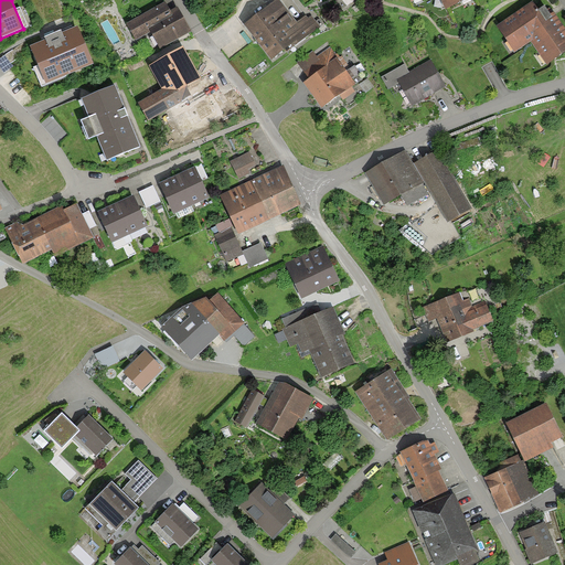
[(279,0),(277,0),(244,27),(272,62),(291,46),(294,49),(321,28),(312,17),(308,19),(307,16),(298,23),(279,0)]
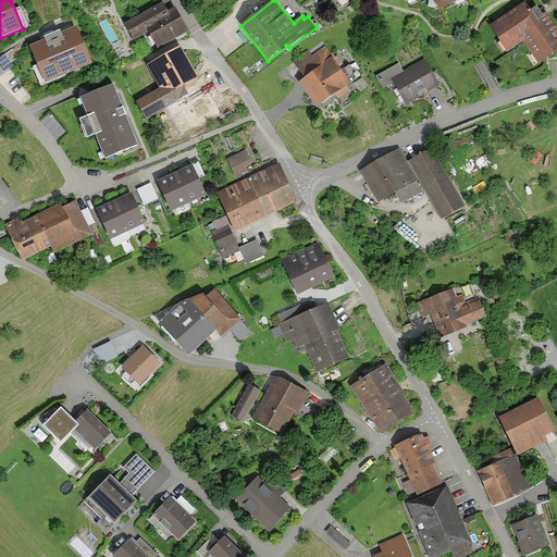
[(404,0),(405,2),(410,0),(434,0),(438,10),(459,0),(404,0)]
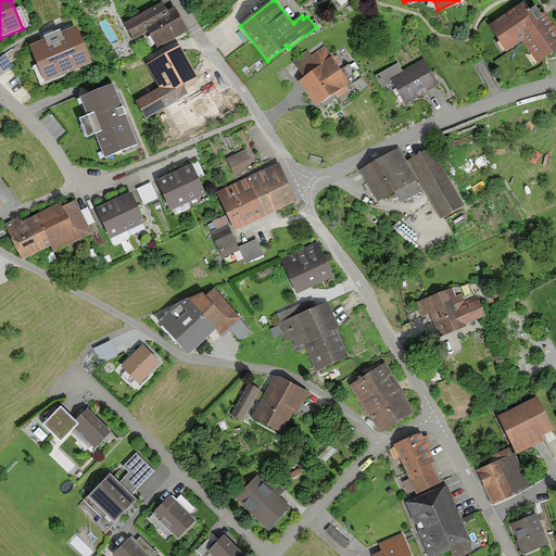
[(523,2),(488,26),(505,52),(521,41),(538,64),(555,51),(555,28),(544,12),(541,14),(543,17),(536,22),(531,14),(529,10),(523,2)]
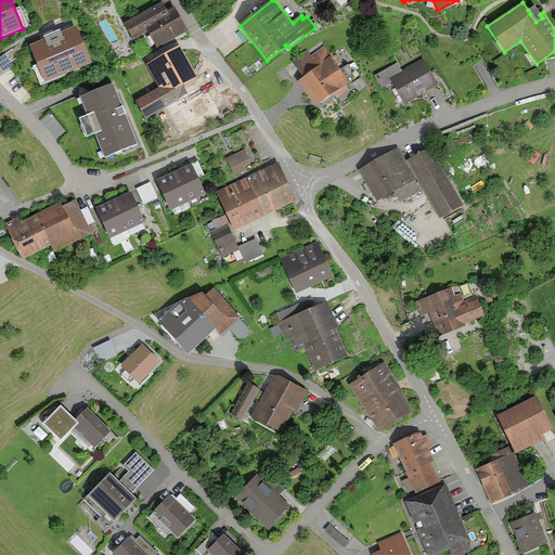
[(163,3),(125,25),(133,41),(149,34),(157,50),(189,33),(175,8),(168,12),(166,8),(163,3)]
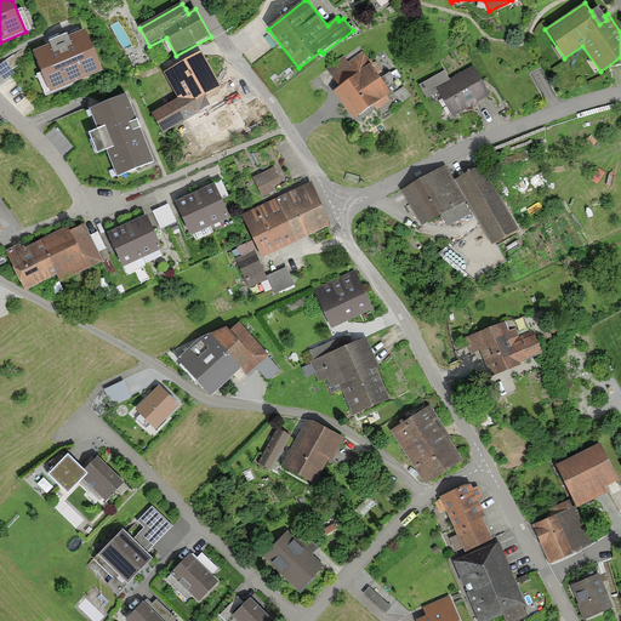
[(598,6),(591,11),(593,16),(599,24),(607,20),(604,16),(598,6)]
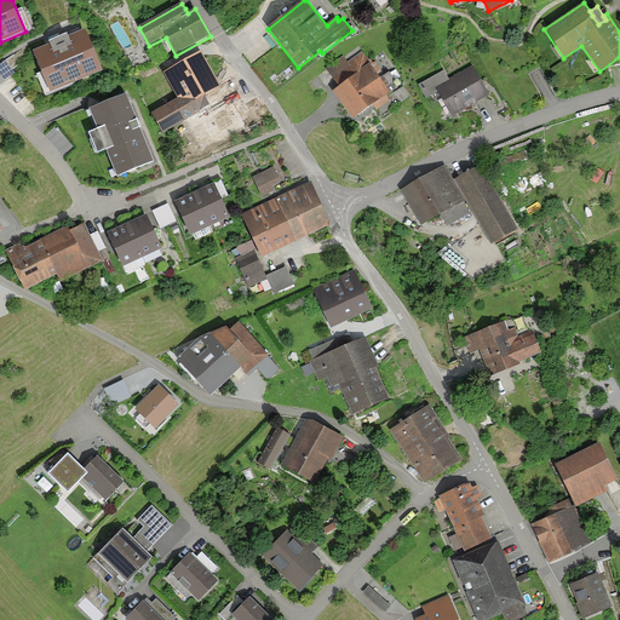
[(103,72),(87,29),(68,36),(68,35),(57,40),(49,44),(50,45),(33,52),(51,93),(103,72)]
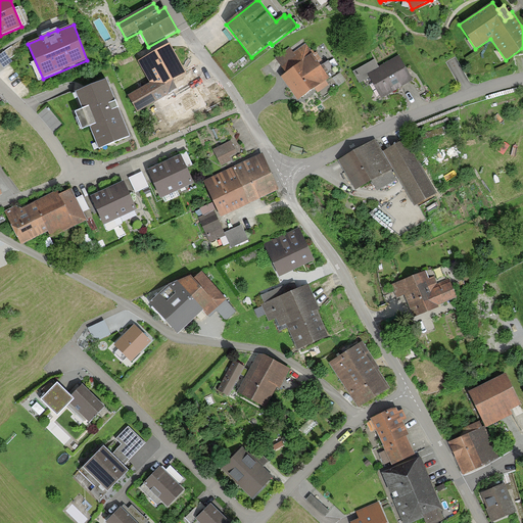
[(287,74),(281,78),(298,101),(315,90),(321,86),(326,81),(329,79),(326,74),(321,67),(317,61),(321,57),(317,52),(314,55),(305,44),(294,52),(301,63),(287,74)]
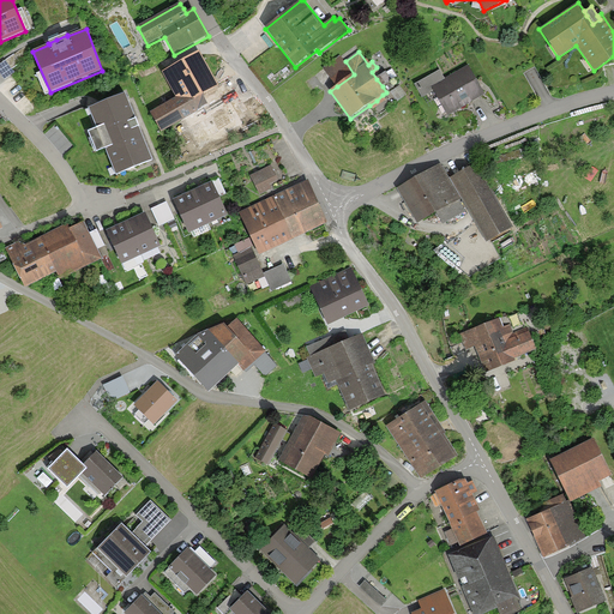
[(199,53),(162,73),(175,97),(149,112),(162,134),(184,121),(198,146),(240,122),(226,97),(232,94),(224,82),(217,85),(199,53)]
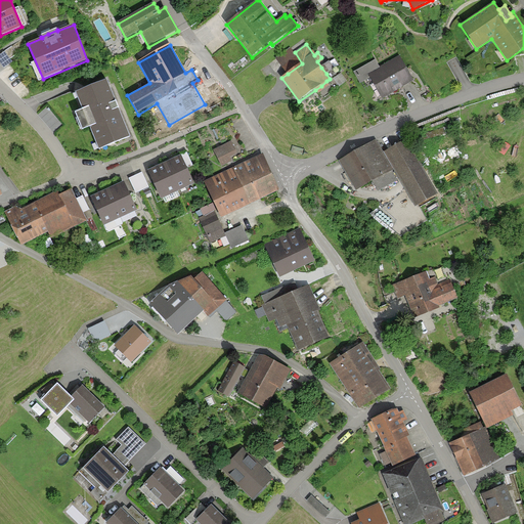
[(12,46),(0,54),(0,62),(4,69),(12,62),(10,59),(17,54),(12,46)]
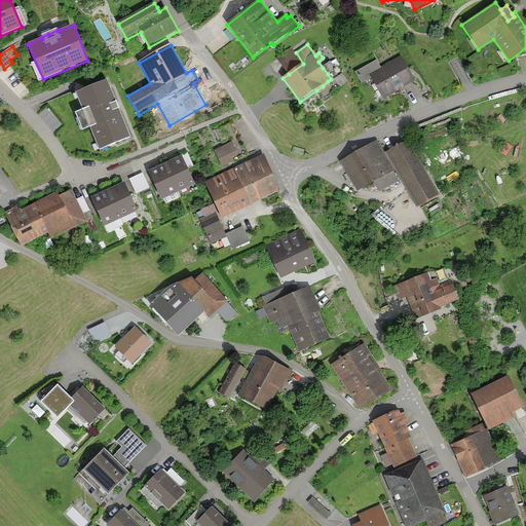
[(289,74),(303,64),(296,52),(292,47),(276,59),(289,74)]
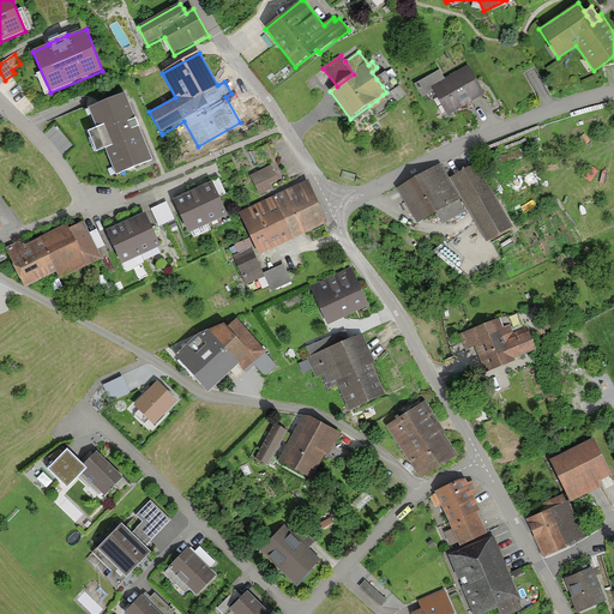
[(440,70),(416,84),(423,96),(434,90),(447,115),(485,95),(477,82),(468,65),(445,78),(440,70)]
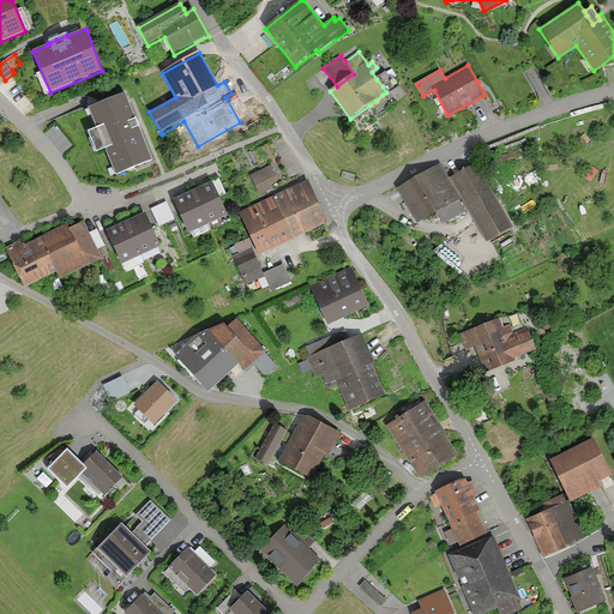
[(377,79),(383,86),(391,80),(386,72),(377,79)]
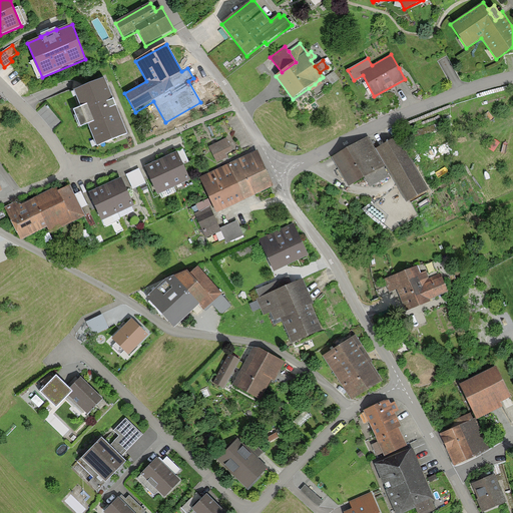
[(105,79),(74,91),(81,108),(88,125),(97,147),(127,135),(115,103),(105,79)]
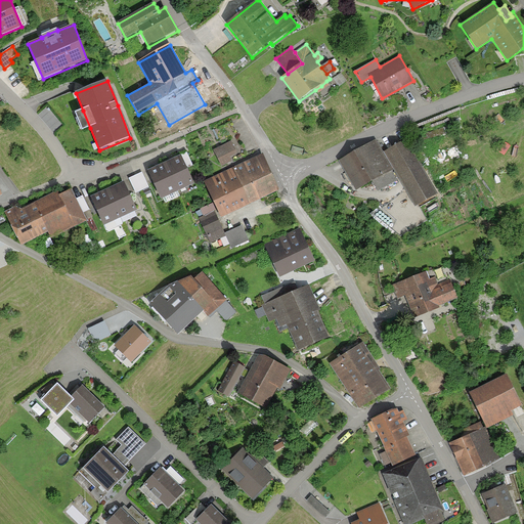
[(330,85),(326,81),(321,86),(315,90),(318,94),(330,85)]
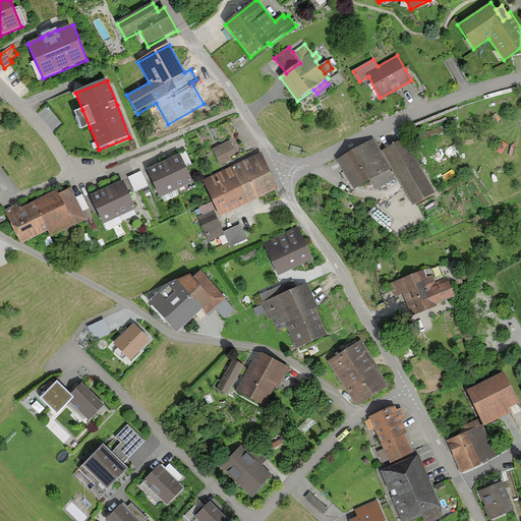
[(90,127),(82,110),(75,113),(82,130),(90,127)]
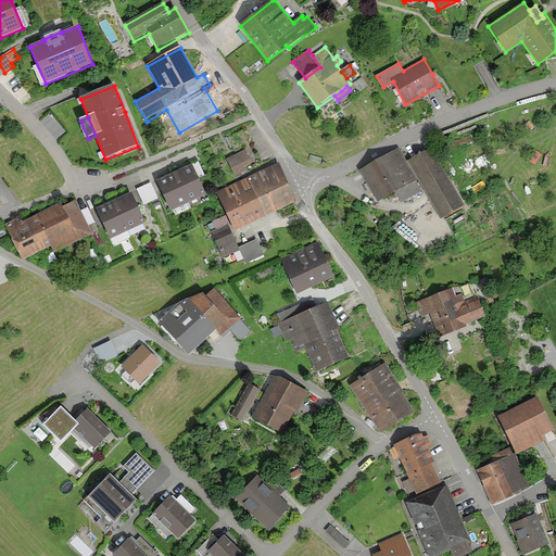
[(407,162),(400,148),(359,171),(378,204),(396,193),(402,203),(422,191),(416,182),(418,181),(407,162)]
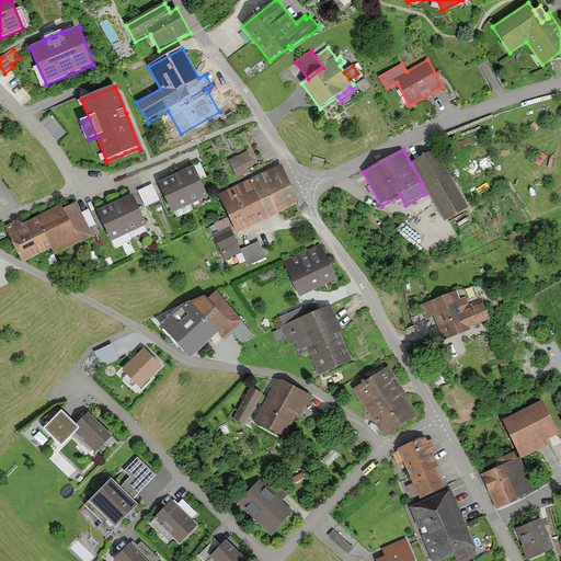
[(470,208),(436,149),(411,163),(422,183),(445,222),(470,208)]
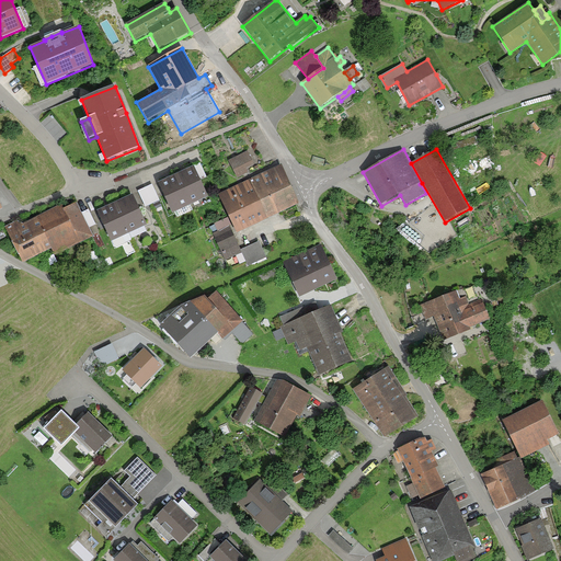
[(251,172),(248,167),(256,163),(251,150),(231,159),(239,178),(251,172)]
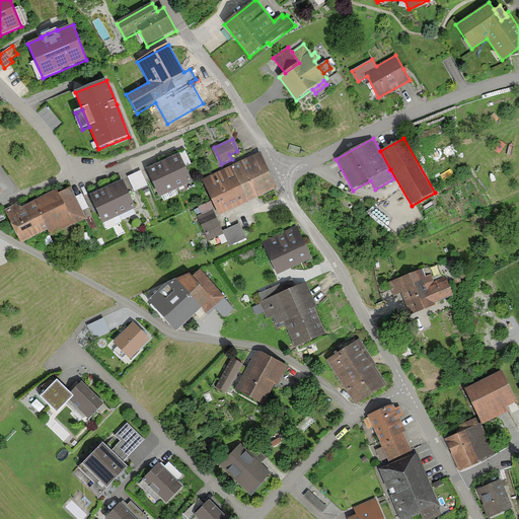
[(186,151),(178,154),(184,167),(192,164),(186,151)]
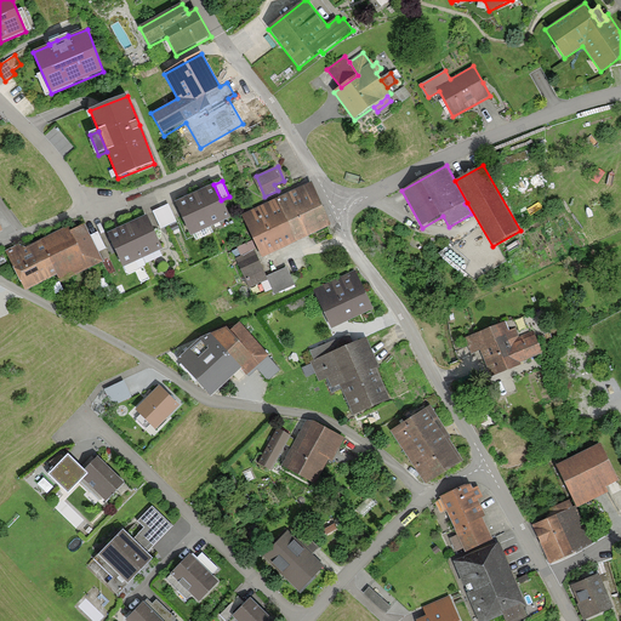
[(194,194),(211,228),(231,218),(221,200),(214,184),(204,189),(194,194)]
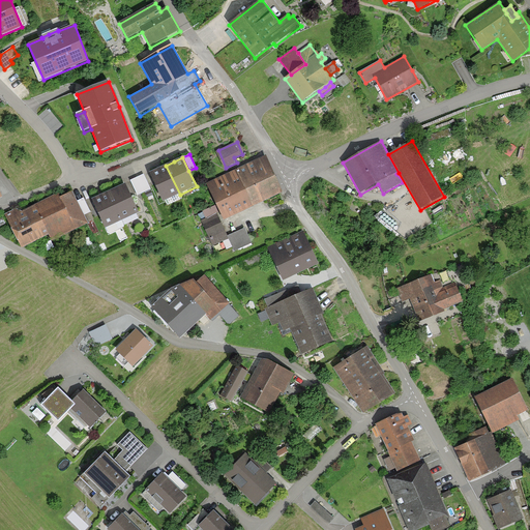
[(265,157),(237,170),(254,207),(263,203),(283,194),(265,157)]
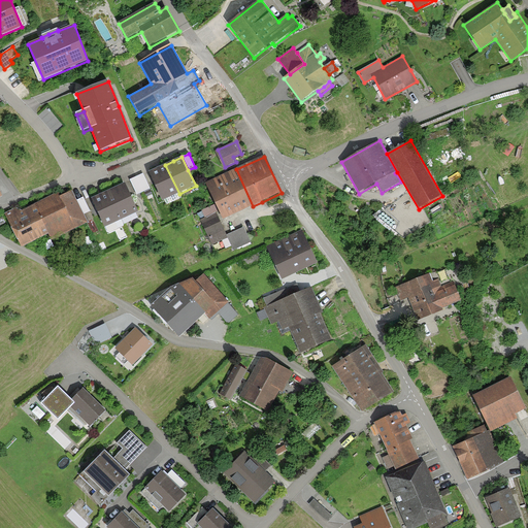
[(163,202),(179,194),(165,165),(158,169),(149,173),(163,202)]
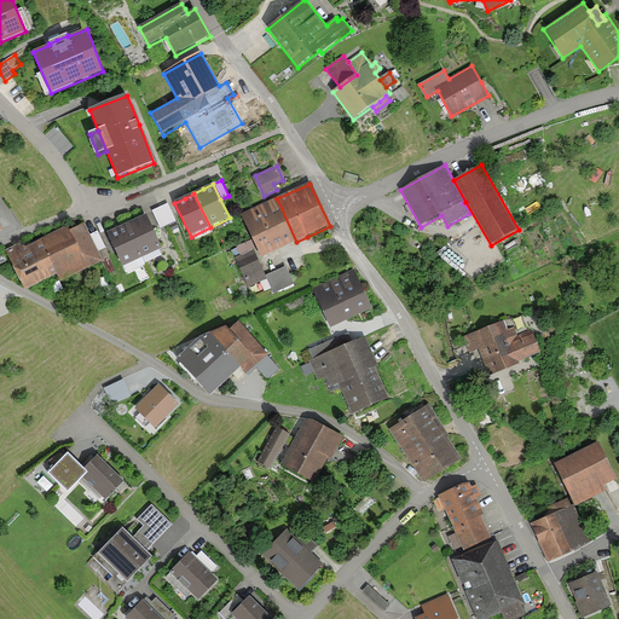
[(296,242),(277,198),(242,215),(261,258),(282,248),(296,242)]
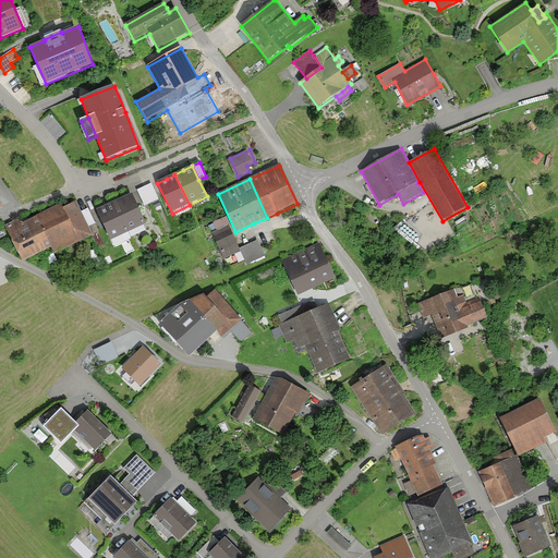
[(159,199),(152,183),(137,190),(145,206),(159,199)]
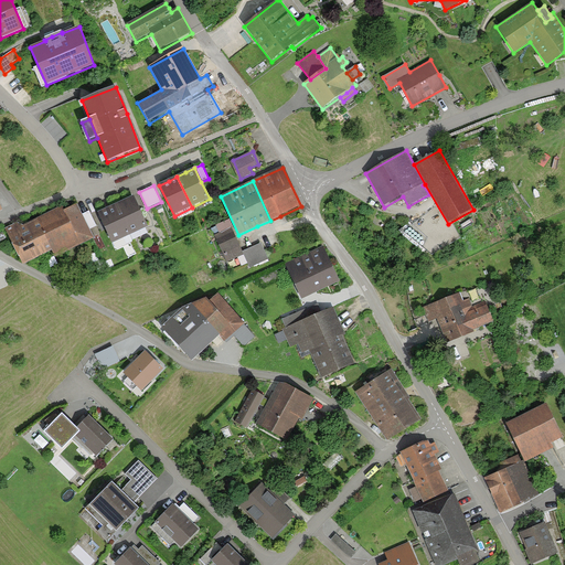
[(115,205),(130,236),(148,227),(132,196),(124,201),(115,205)]
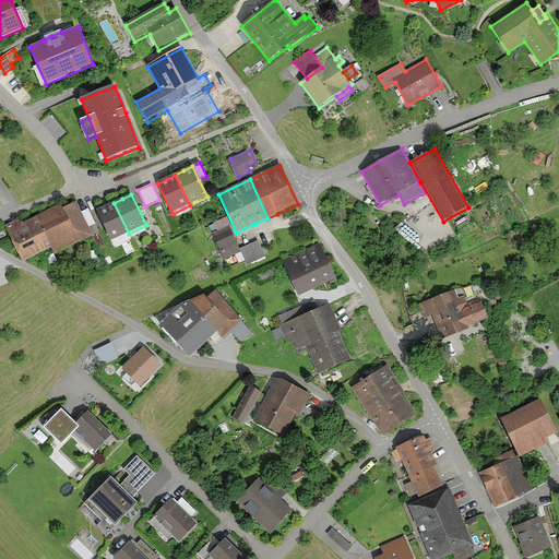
[(62,207),(61,204),(23,223),(16,221),(4,226),(23,263),(51,249),(55,256),(93,236),(75,200),(62,207)]
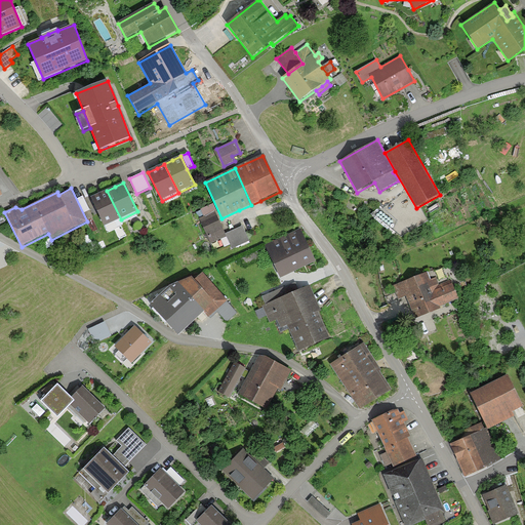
[(105,228),(121,219),(107,191),(99,195),(90,199),(105,228)]
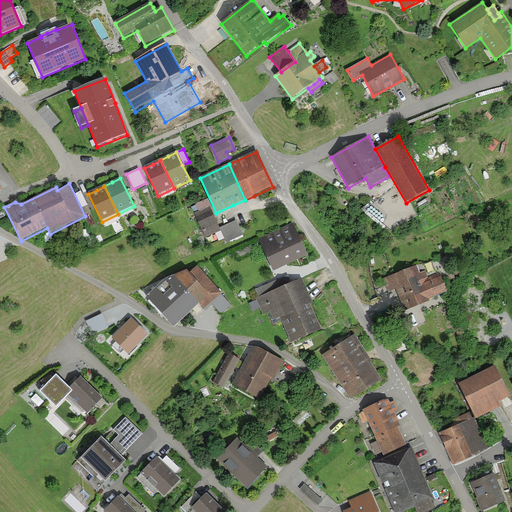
[(196,204),(199,211),(210,207),(212,206),(208,198),(196,204)]
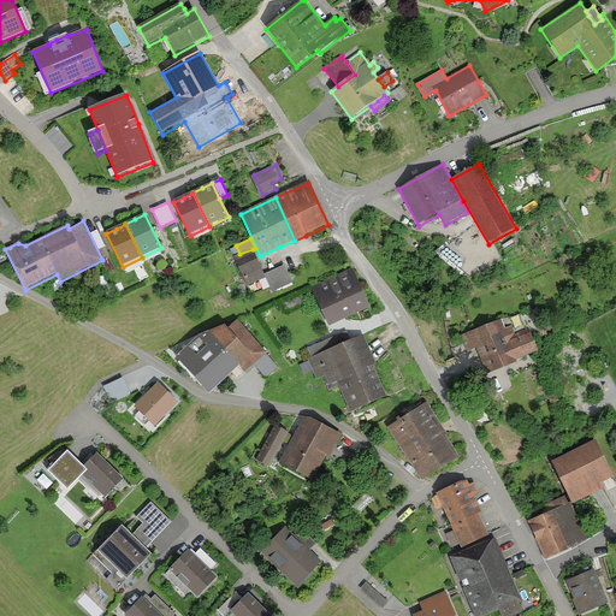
[(240,254),(234,258),(247,286),(266,278),(265,274),(253,249),(240,254)]
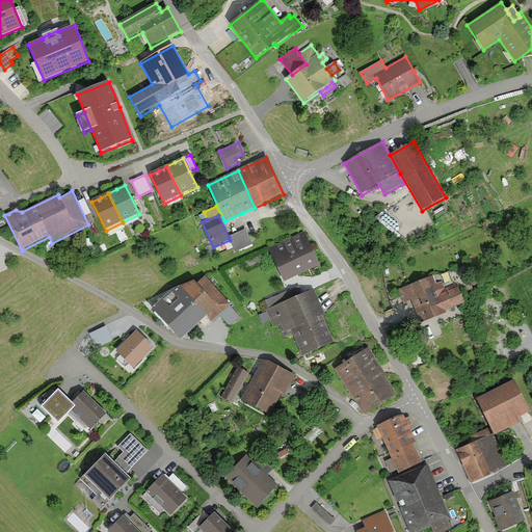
[(246,229),(229,237),(230,240),(235,253),(254,244),(246,229)]
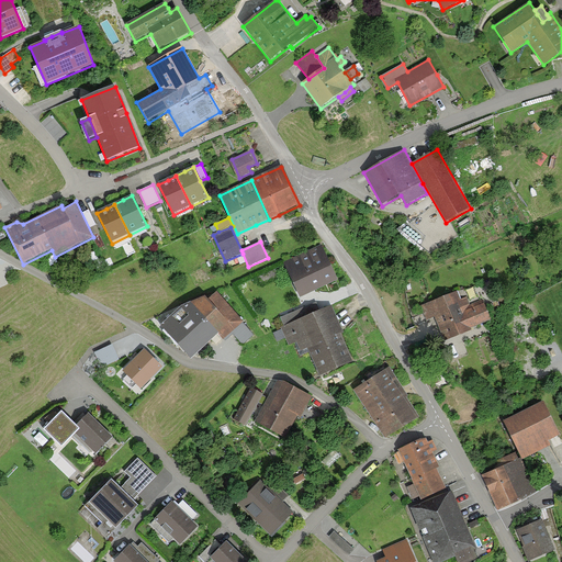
[(338,280),(322,246),(283,263),(300,299),(306,295),(338,280)]
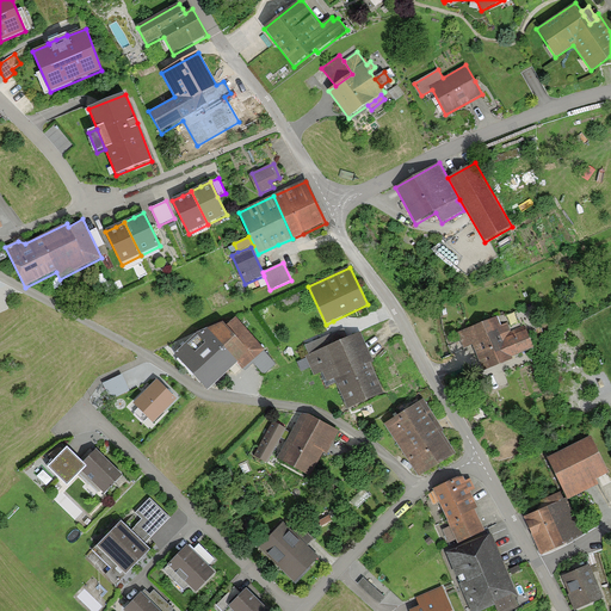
[(300,294),(281,302),(285,312),(304,303),(300,294)]
